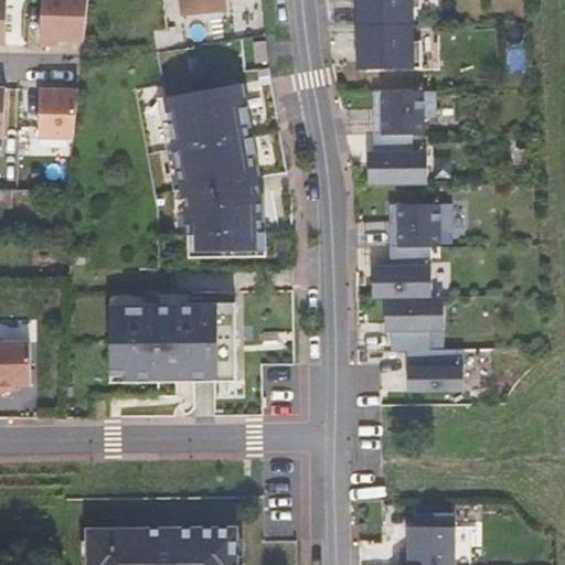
[(28,0),(0,0),(0,43),(28,45),(28,0)]
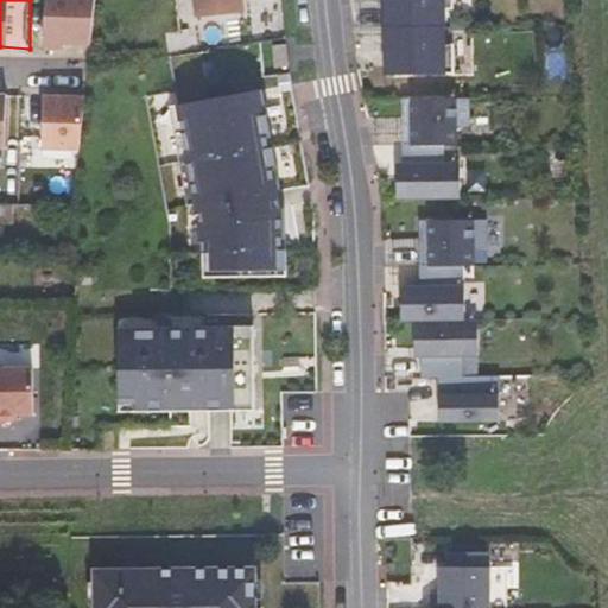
[(95,44),(100,0),(50,0),(49,49),(68,50),(68,44),(95,44)]
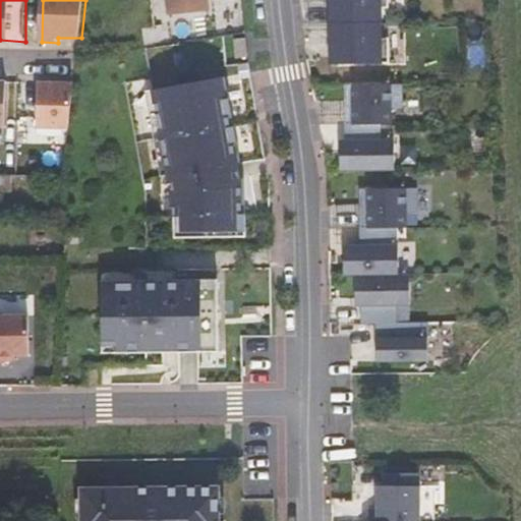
[(208,0),(167,0),(169,14),(209,10),(208,0)]
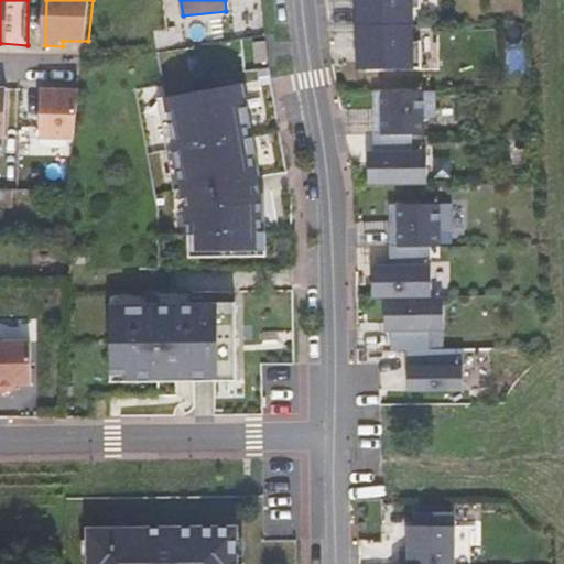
[(356,0),(356,9),(357,23),(407,23),(405,7),(416,7),(415,0),(356,0)]
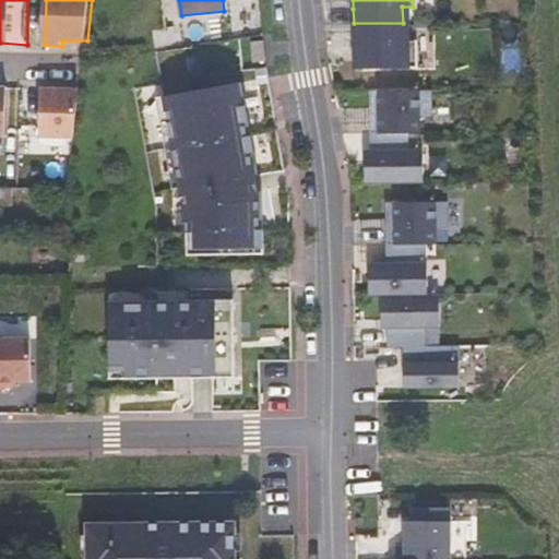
[(325,9),(326,24),(354,23),(353,9),(325,9)]
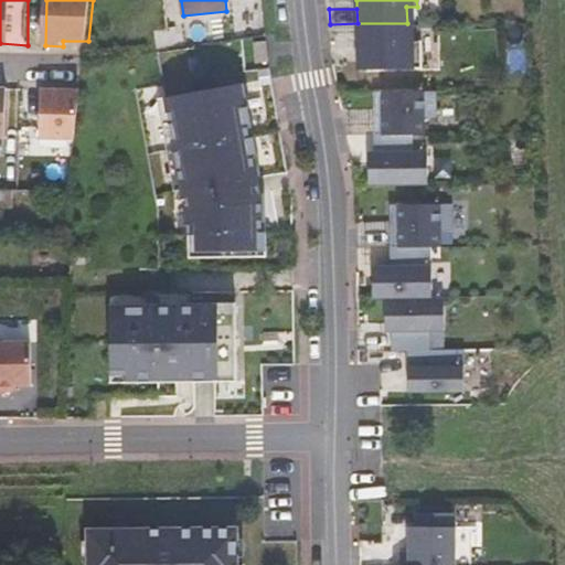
[(358,23),(330,24),(330,40),(358,39),(358,23)]
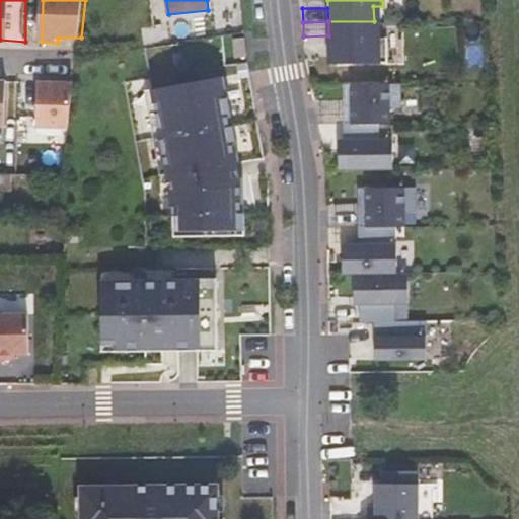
[(374,21),(328,21),(328,35),(328,62),(384,61),(383,35),(374,35),(374,21)]
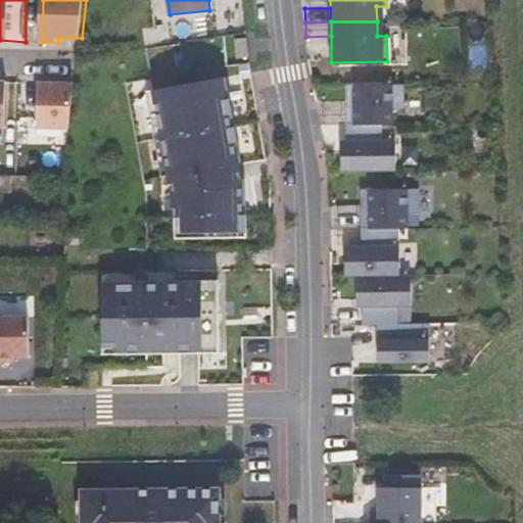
[(246,37),(235,38),(235,56),(246,56),(246,37)]
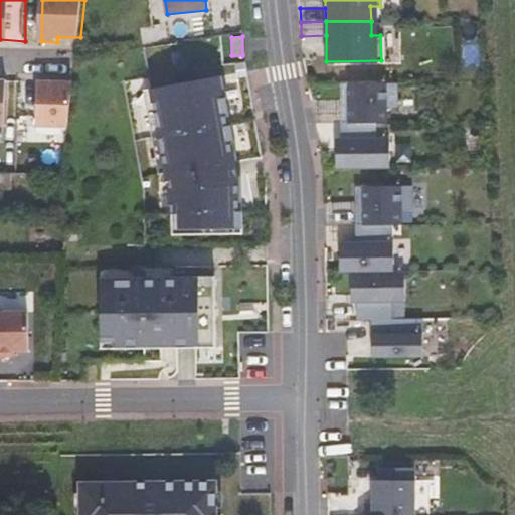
[(242,232),(241,207),(232,160),(236,160),(220,75),(150,89),(166,172),(169,187),(170,213),(179,212),(180,235),(204,234),(204,226),(222,226),(222,233),(242,232)]
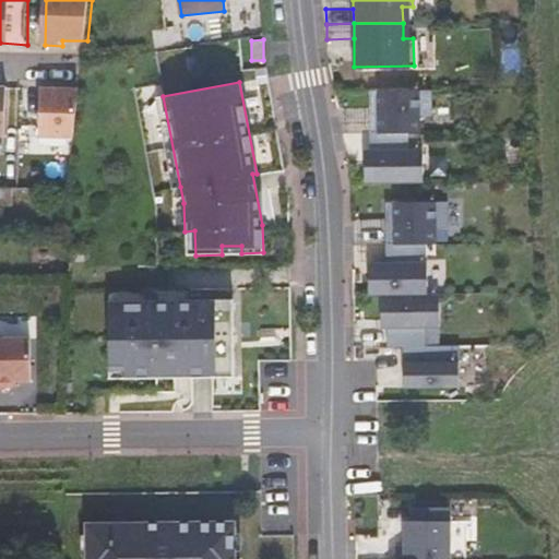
[(21,135),(74,138),(81,91),(23,88),(21,135)]
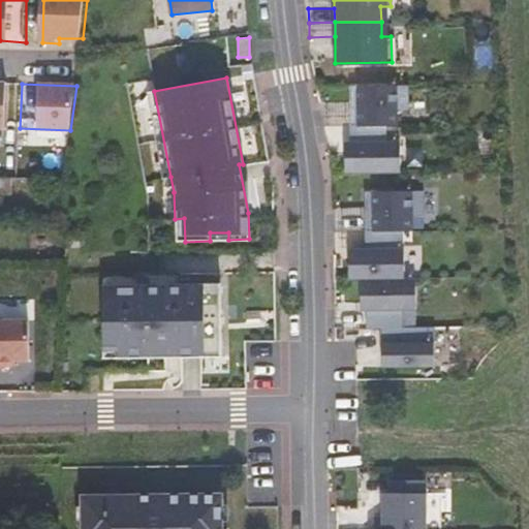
[(406,109),(406,84),(348,85),(348,109),(348,124),(384,124),(395,123),(395,109),(406,109)]
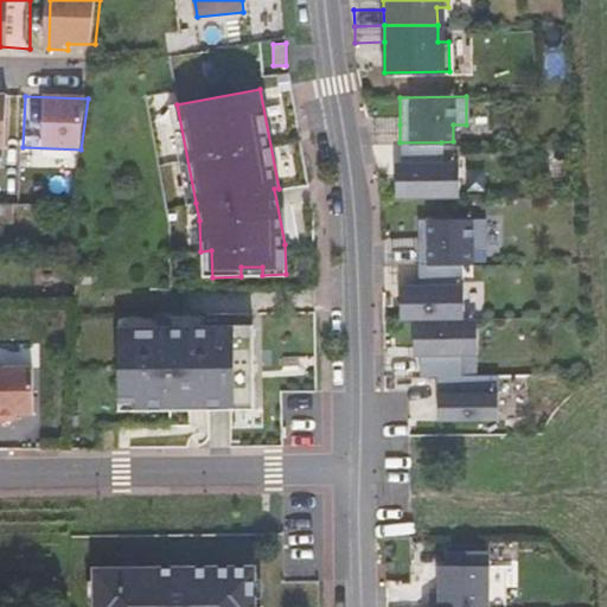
[(196,203),(177,104),(168,107),(187,205),(196,203)]
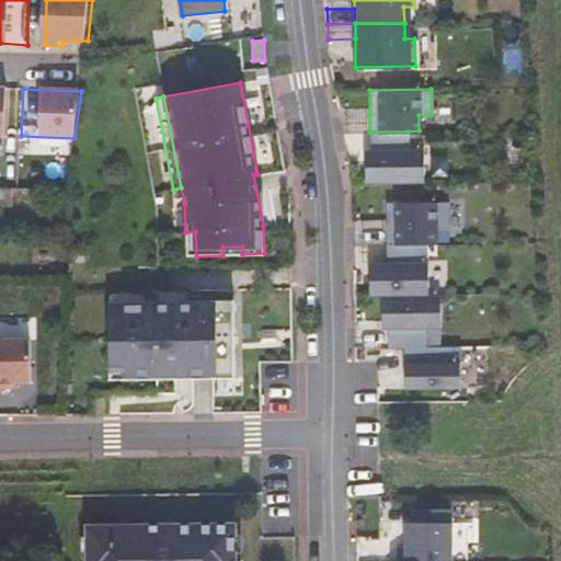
[(369,132),(342,133),(342,148),(364,148),(368,148),(370,148),(369,132)]
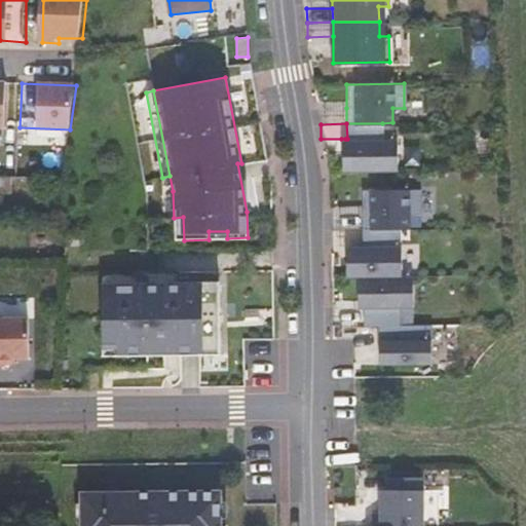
[(346,172),(398,171),(397,138),(382,138),(382,123),(346,123),(347,139),(345,139),(346,172)]
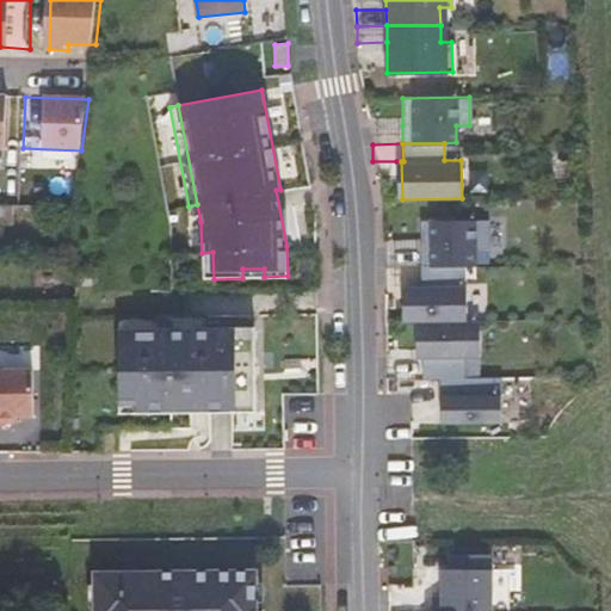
[(489,248),(488,218),(421,220),(421,247),(423,266),(464,265),(476,265),(476,248),(489,248)]
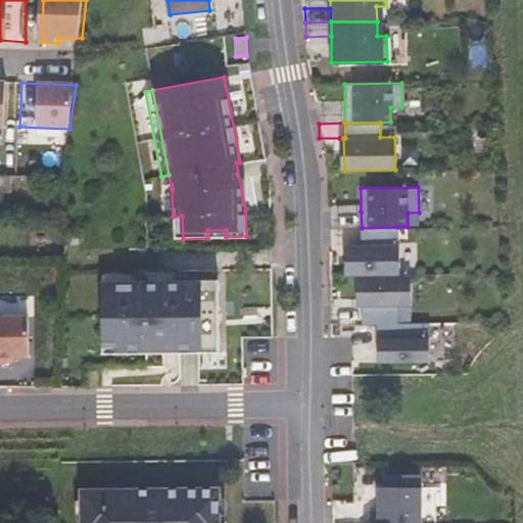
[(335,228),(362,228),(361,211),(335,211),(335,228)]
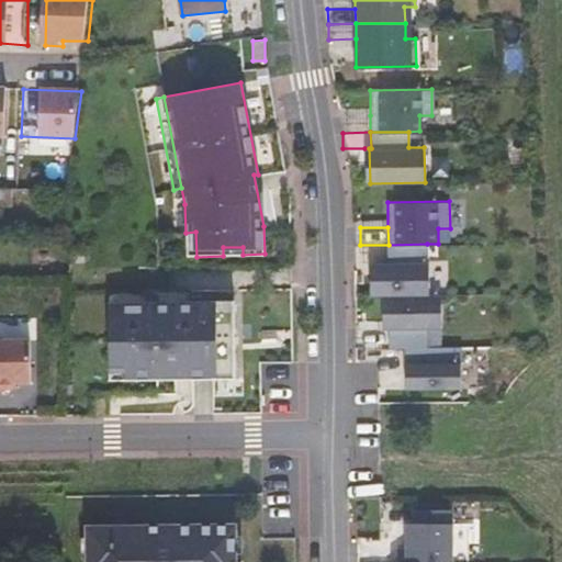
[(427,244),(389,245),(389,260),(374,261),(375,296),(383,296),(388,296),(430,295),(429,260),(427,260),(427,244)]
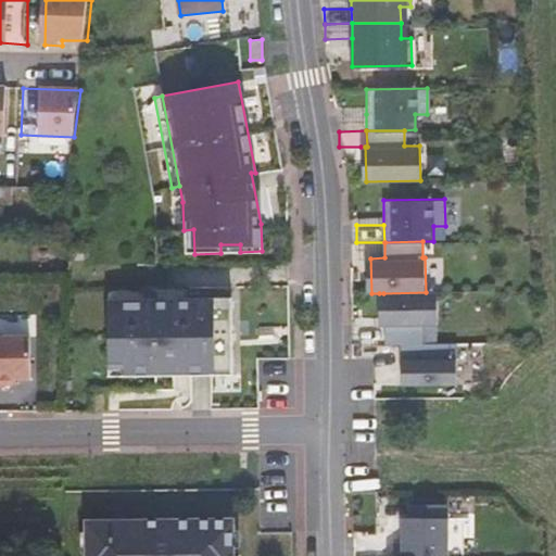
[(384,242),(356,242),(357,258),(367,258),(370,258),(384,257),(384,242)]
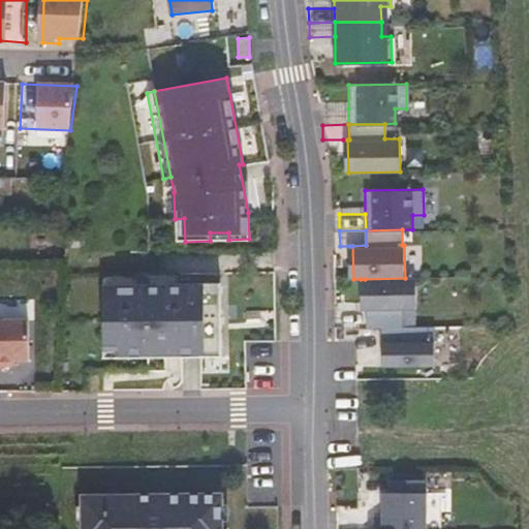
[(416,310),(416,278),(405,278),(365,279),(365,310),(367,310),(368,328),(381,328),(384,327),(406,327),(406,310),(416,310)]
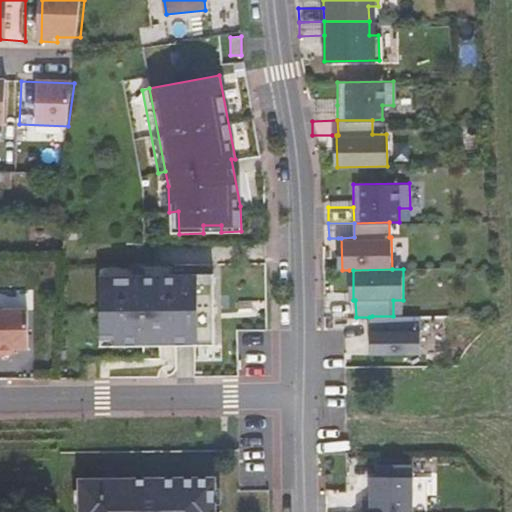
[(212,274),(108,276),(108,293),(100,293),(100,329),(109,329),(109,347),(214,345),(212,274)]
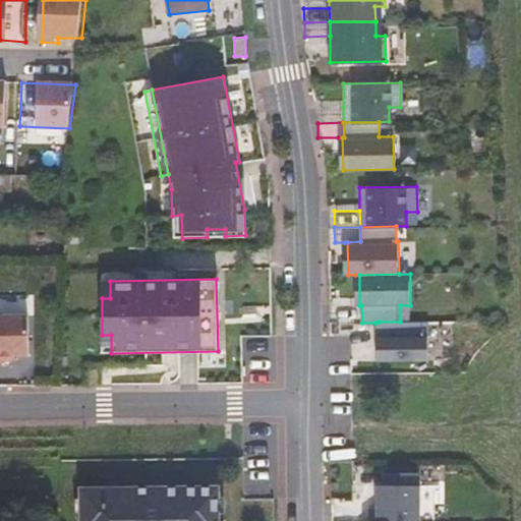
[(102,298),(110,298),(110,281),(102,281),(102,298)]
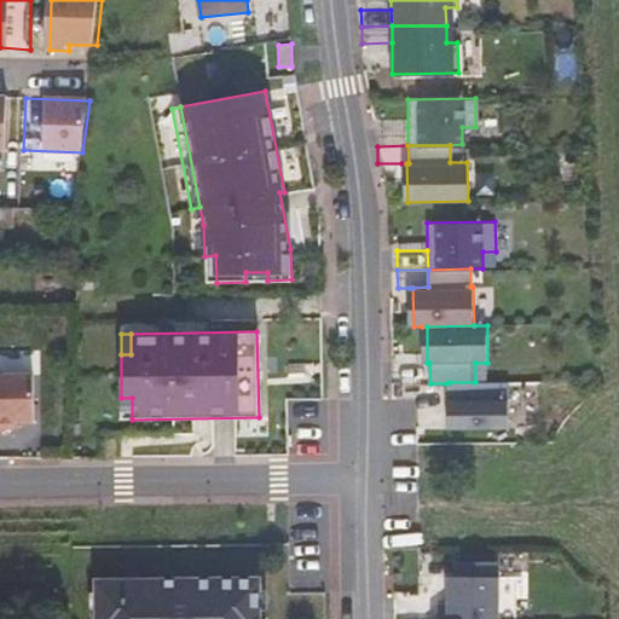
[(34,375),(0,375),(0,421),(15,422),(35,422),(34,375)]
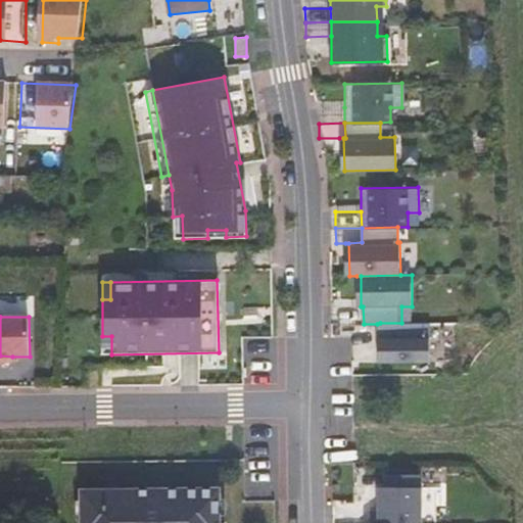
[(401,323),(380,323),(380,336),(377,336),(378,362),(430,361),(430,323),(401,323)]
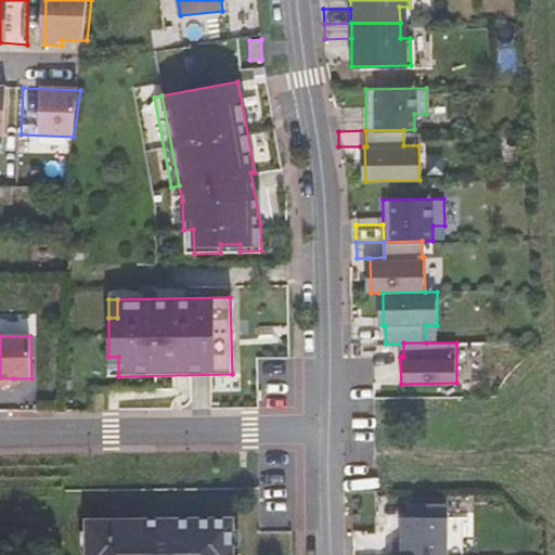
[(118,357),(108,357),(108,376),(118,376),(118,357)]
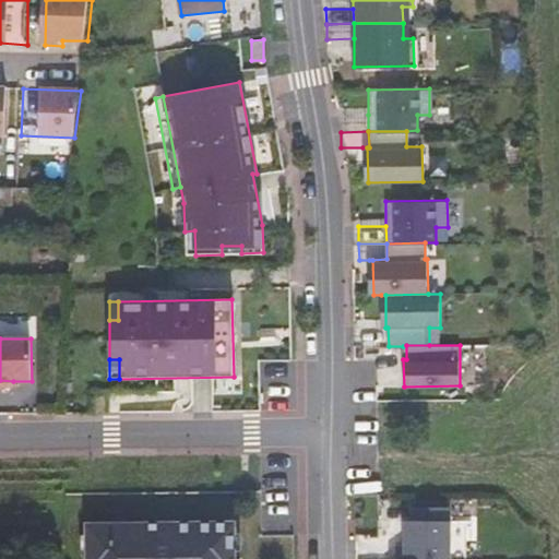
[(399,544),(397,558),(449,558),(450,521),(406,521),(406,544),(399,544)]
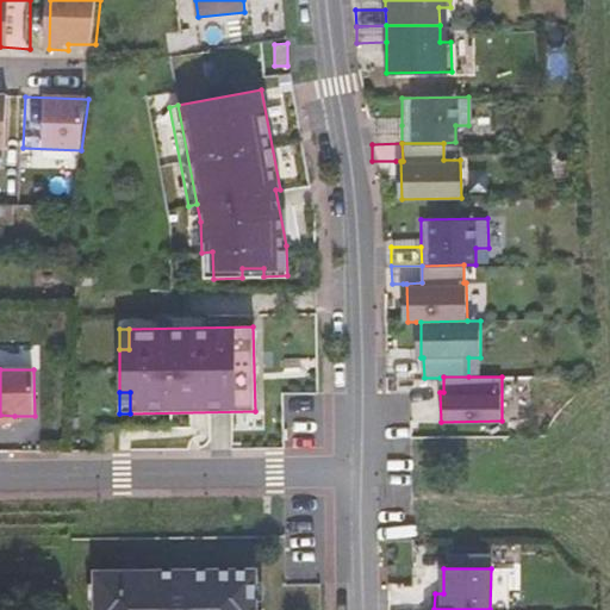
[(256,609),(256,570),(95,572),(95,609),(256,609)]
